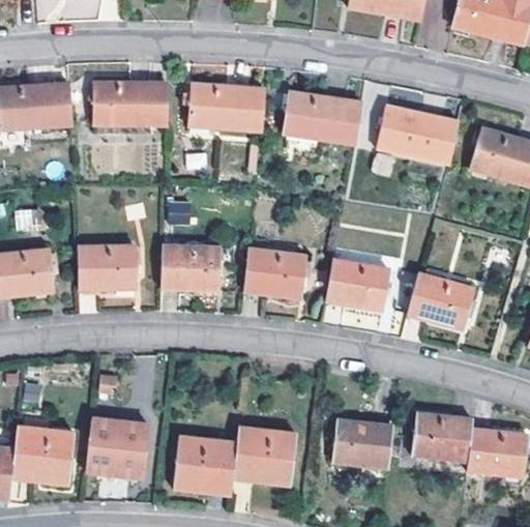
[(419,19),(422,0),(348,0),(347,6),(419,19)]
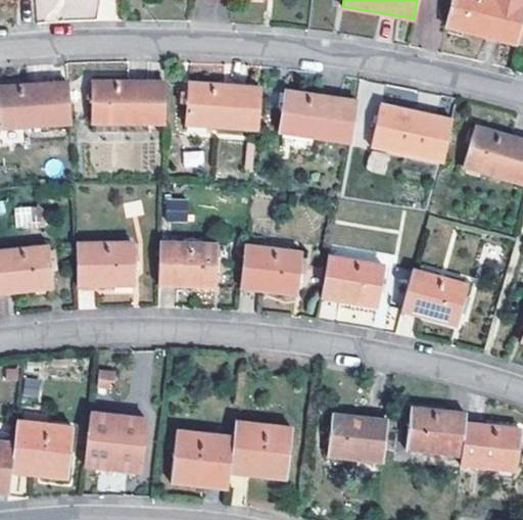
[(522,13),(522,0),(452,0),(446,25),(515,43),(517,39),(522,13)]
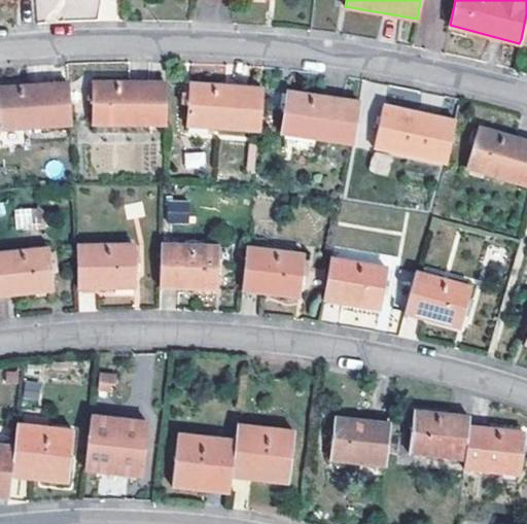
[(0,128),(69,124),(67,79),(0,83),(0,128)]
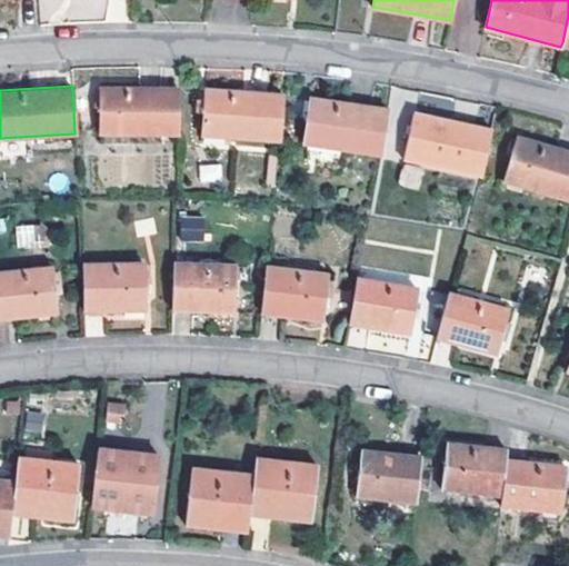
[(178,133),(179,87),(100,86),(99,133),(178,133)]
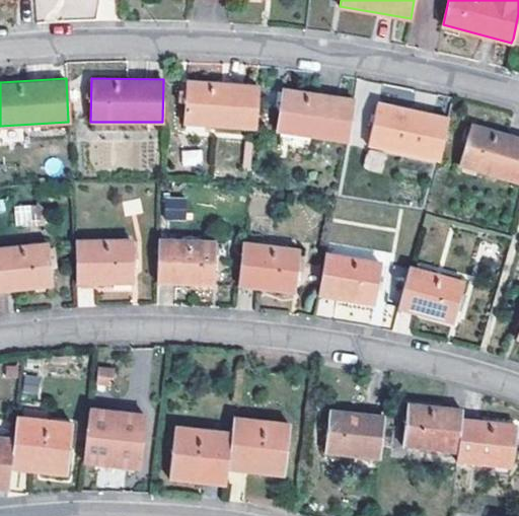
[(254,129),(257,85),(187,79),(183,123),(254,129)]
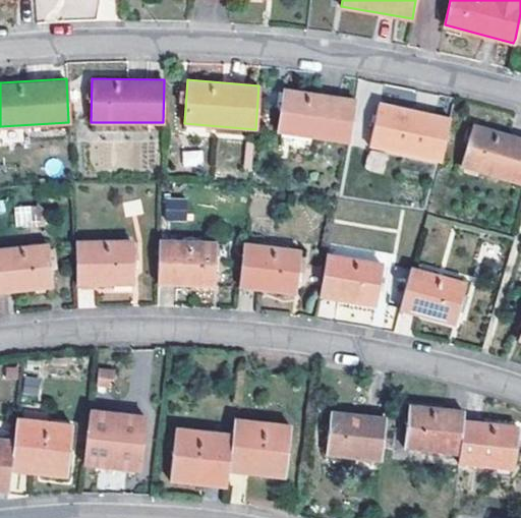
[(278,131),(349,144),(349,141),(355,99),(284,89),(278,131)]
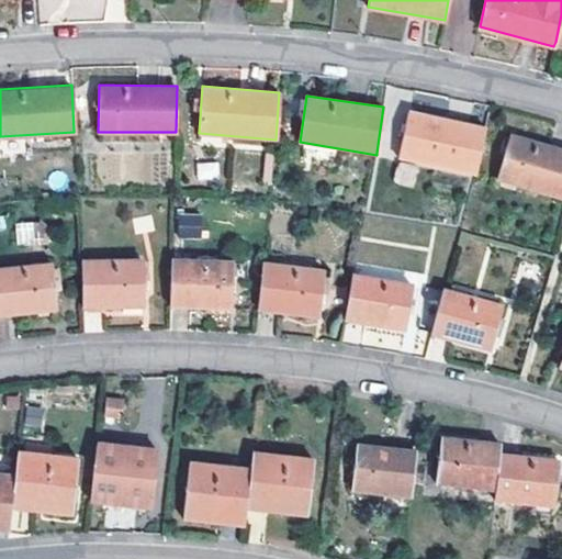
[(475,174),(484,126),(409,110),(400,156),(475,174)]
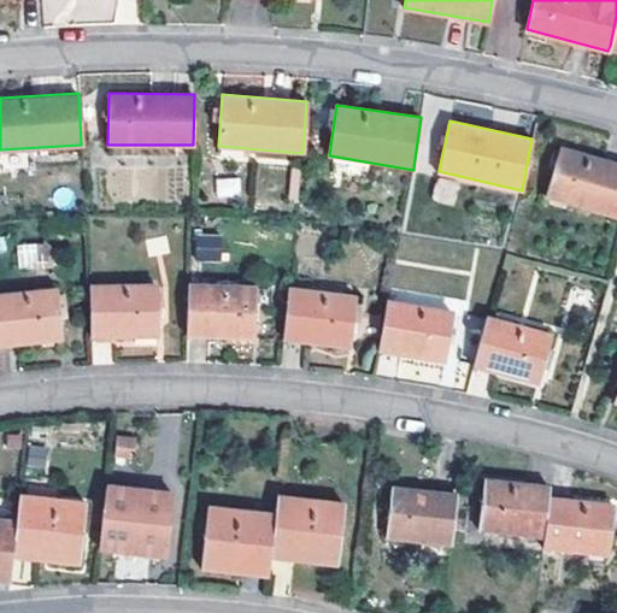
[(616,216),(616,161),(559,147),(545,195),(616,216)]
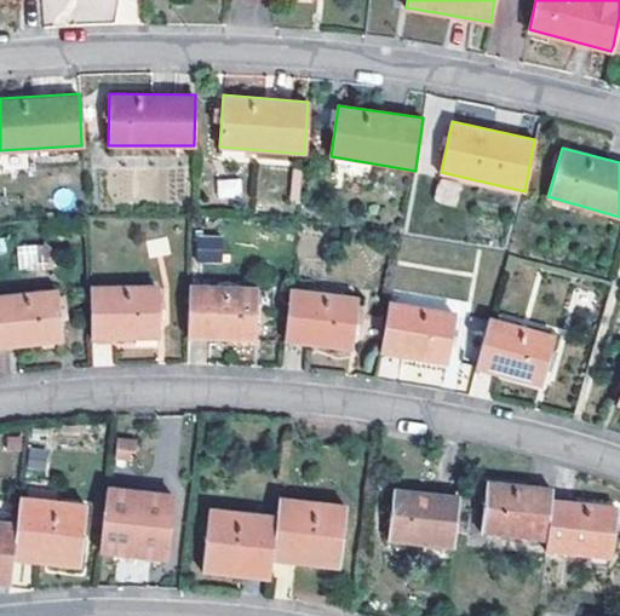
[(218,194),(242,193),(241,176),(218,176),(218,194)]
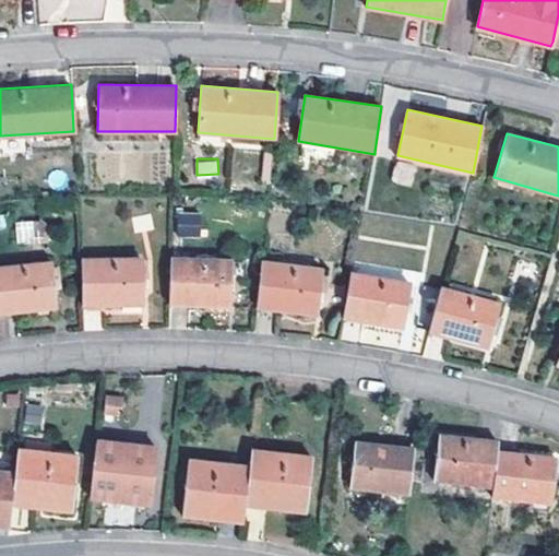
[(200,233),(200,209),(176,210),(176,233),(200,233)]
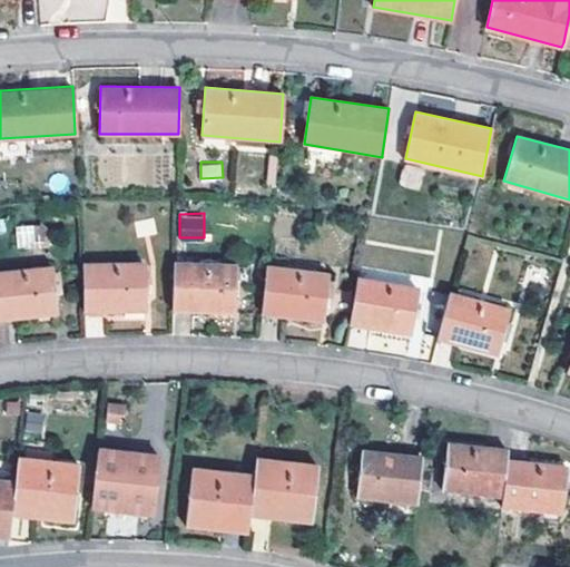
[(17,245),(42,244),(40,222),(16,224),(17,245)]
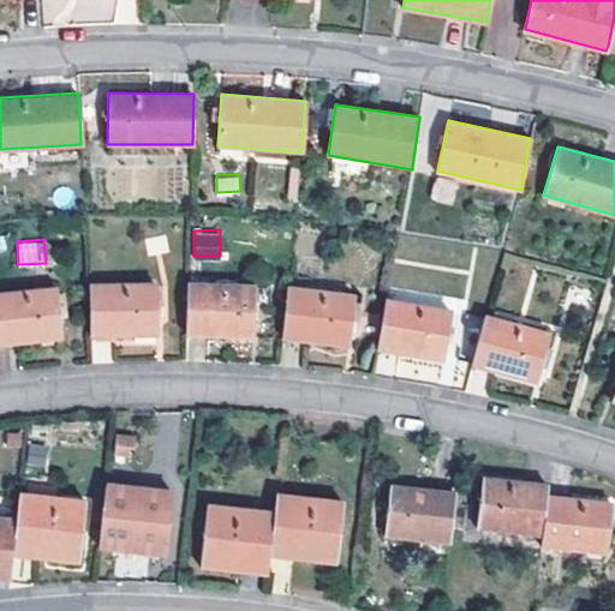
[(155,280),(89,282),(91,334),(156,333),(155,280)]
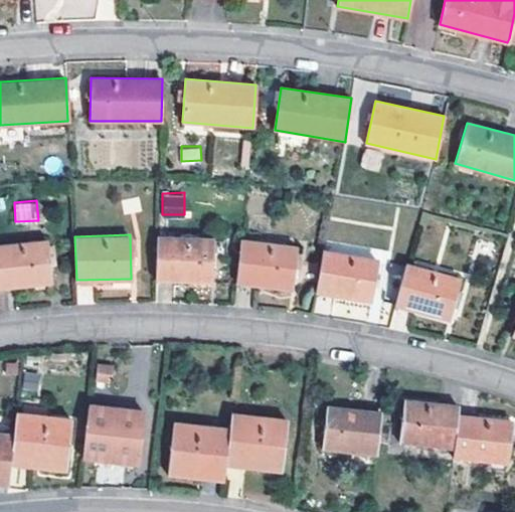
[(212,237),(159,235),(158,279),(210,280),(211,251),(222,252),(222,237),(212,237)]
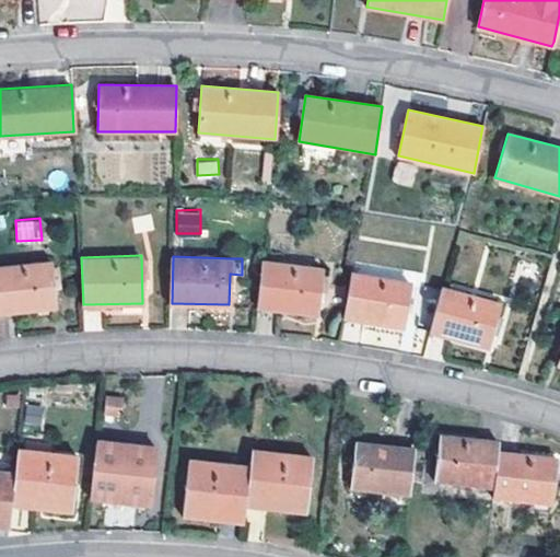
[(50,259),(0,264),(0,311),(55,305),(50,259)]
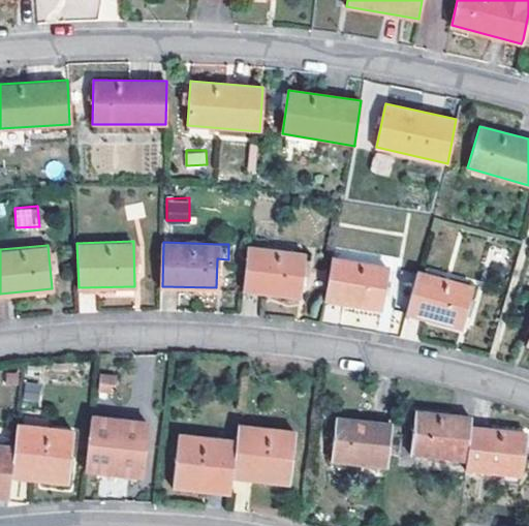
[(304,252),(248,246),(243,290),(300,296),(304,252)]
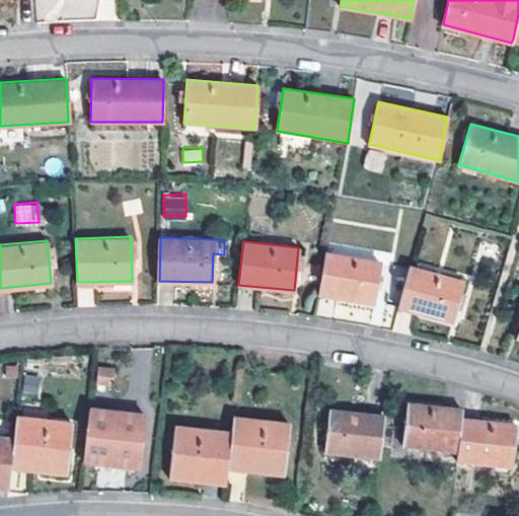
[(380,262),(326,252),(319,294),(373,303),(380,262)]
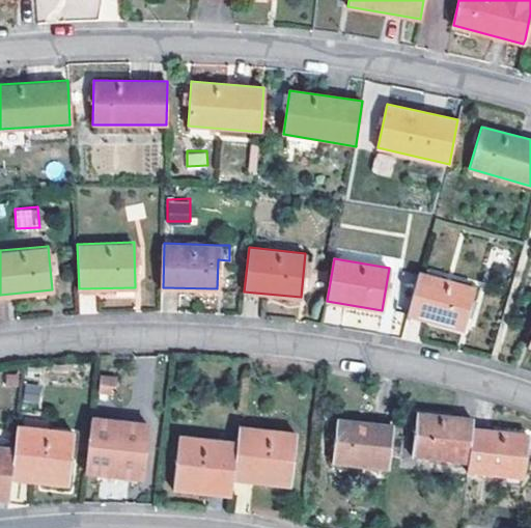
[(474,286),(419,272),(408,314),(462,329),(474,286)]
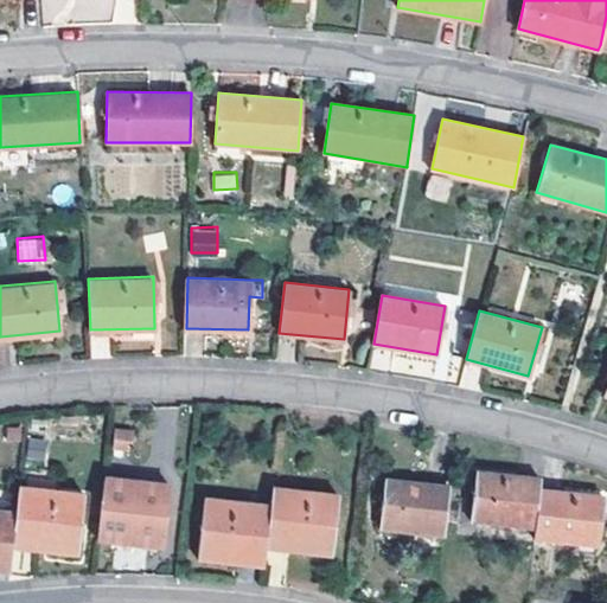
[(113,424),(113,454),(133,454),(133,425),(113,424)]
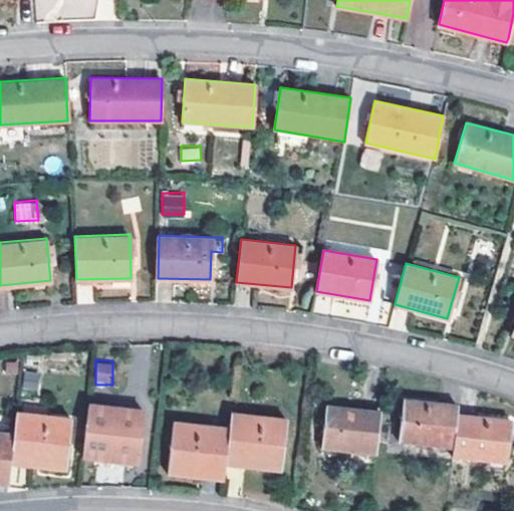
[(456,413),(457,405),(403,399),(399,441),(452,448),(456,413)]
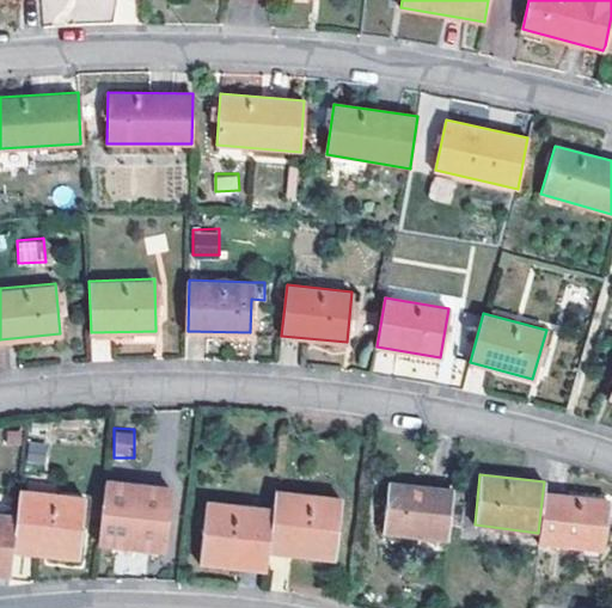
[(171,485),(105,478),(98,540),(165,547),(171,485)]
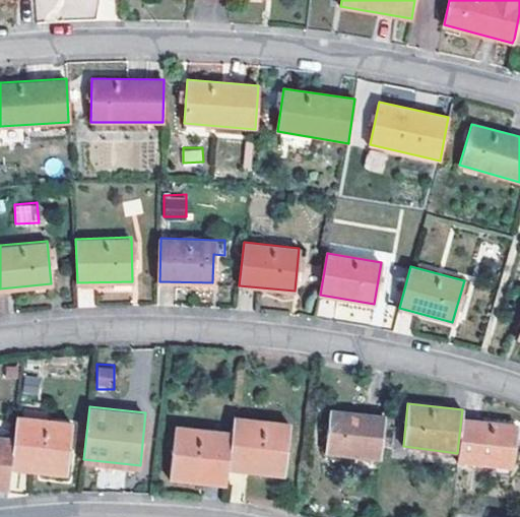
[(379,458),(384,415),(329,409),(324,452),(379,458)]
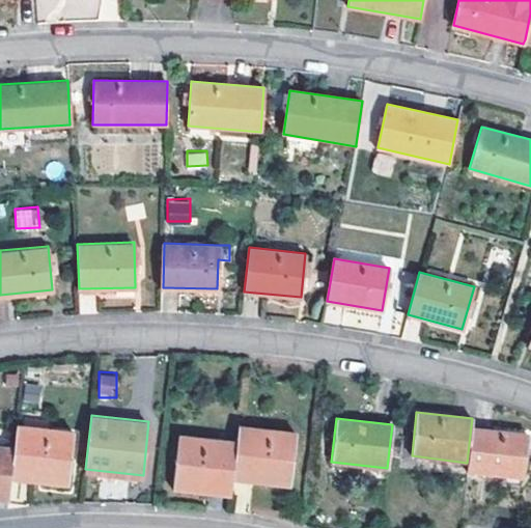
[(15,445),(11,477),(67,484),(73,429),(17,423),(15,445)]
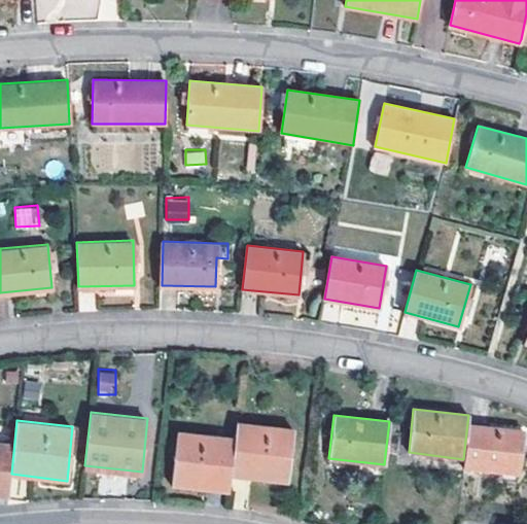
[(234,438),(230,475),(287,481),(292,428),(236,422),(234,438)]
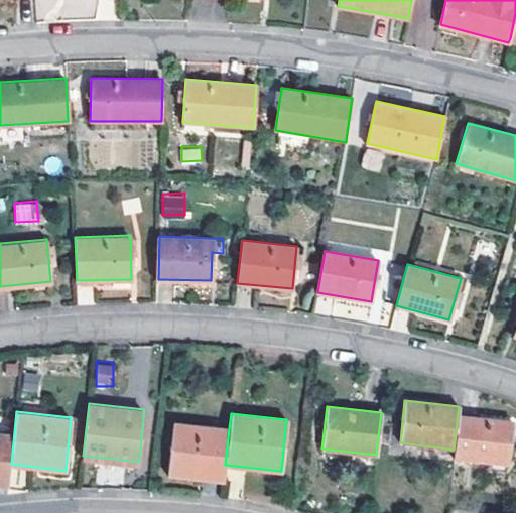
[(511,421),(458,414),(454,450),(453,458),(506,465),(511,421)]
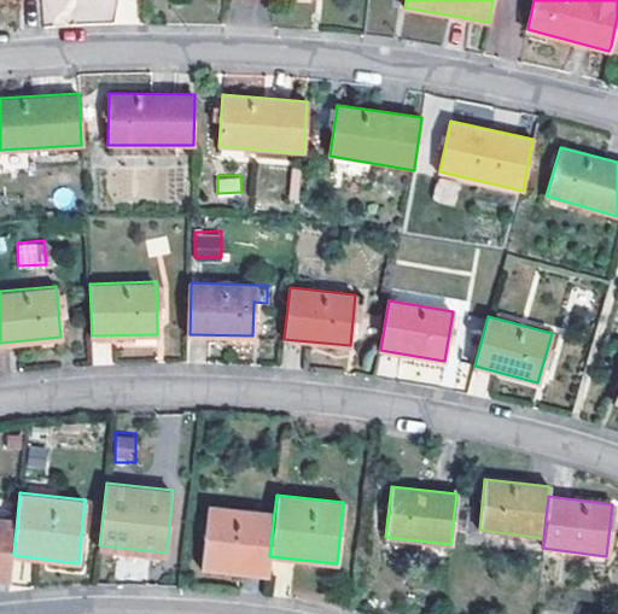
[(269,556),(274,513),(207,506),(200,568),(268,574),(269,556)]
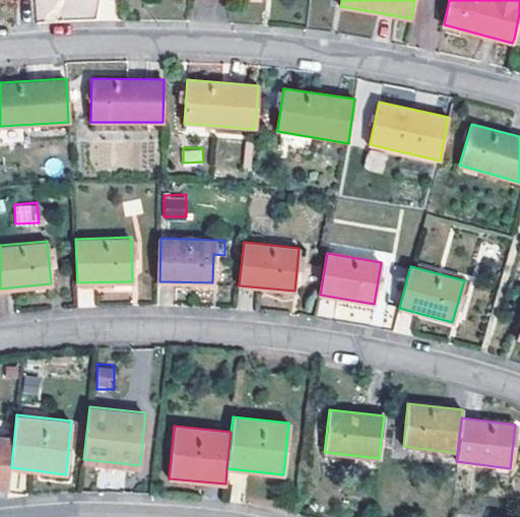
[(0,488),(8,489),(11,467),(14,436),(0,434),(0,488)]
